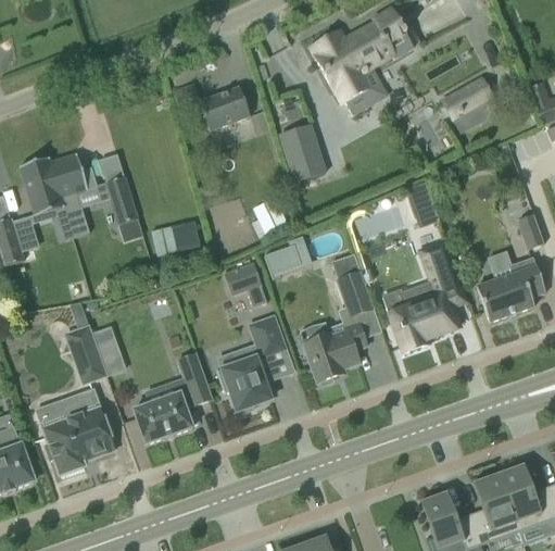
[(413,47),(405,33),(406,32),(403,27),(403,28),(391,9),(373,20),(374,22),(344,39),(339,29),(311,45),(316,54),(314,55),(330,84),(331,83),(340,99),(343,97),(352,113),(368,104),(352,75),(392,53),(394,57),(413,47)]
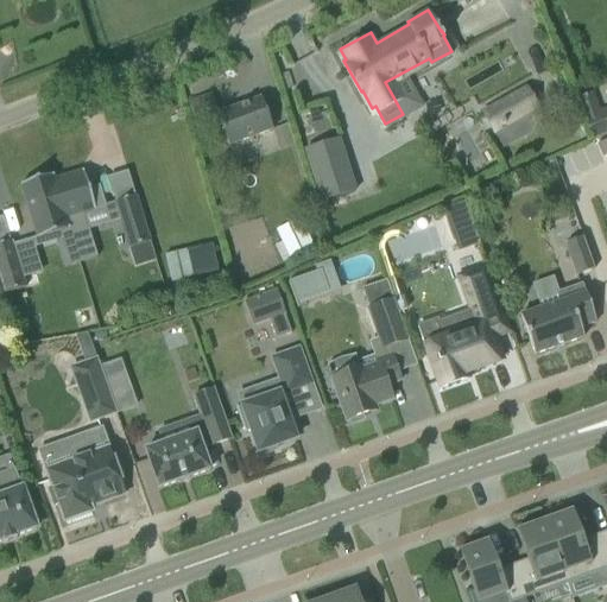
[(538,103),(528,84),(484,109),(494,128),(538,103)]
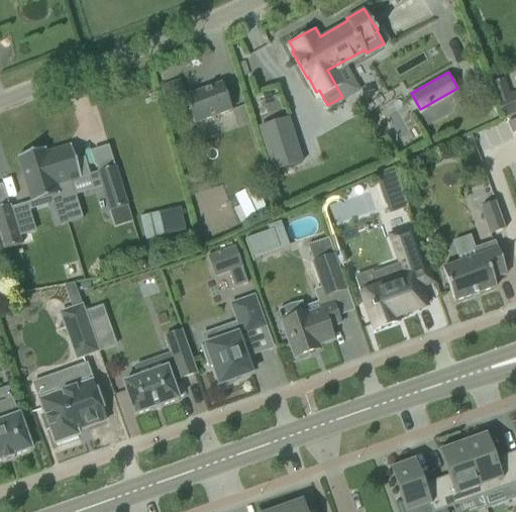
[(185,94),(195,120),(232,106),(222,80),(185,94)]
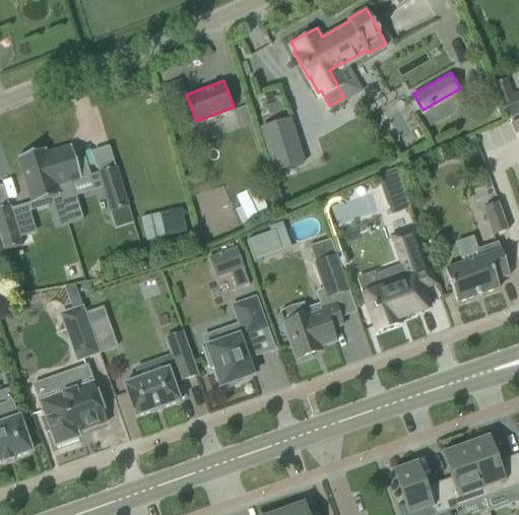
[(518,86),(504,93),(511,112),(518,108),(518,86)]
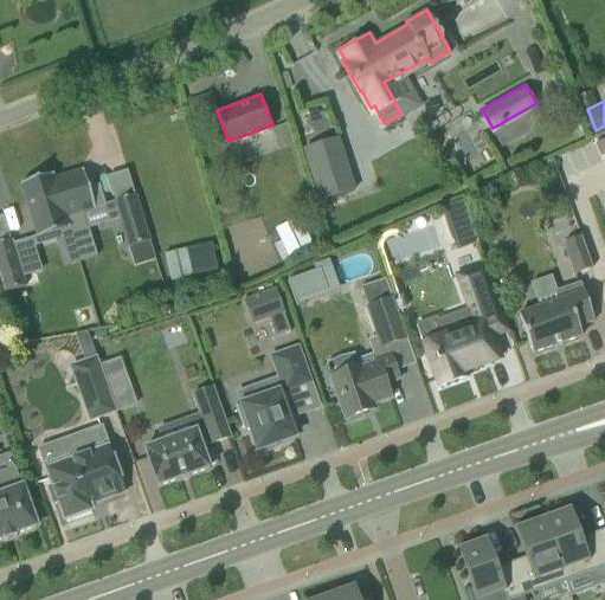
[(55,174),(53,175),(79,257),(97,252),(84,208),(107,202),(100,181),(89,184),(83,166),(55,174)]
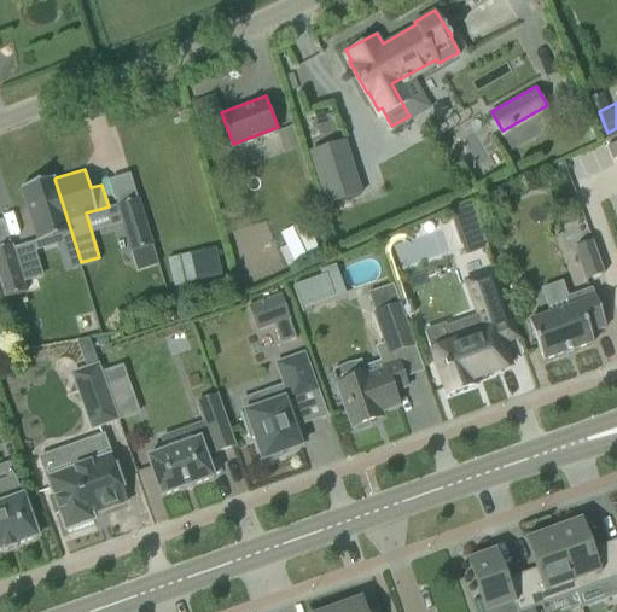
[(355,170),(322,181),(329,200),(362,190),(355,170)]
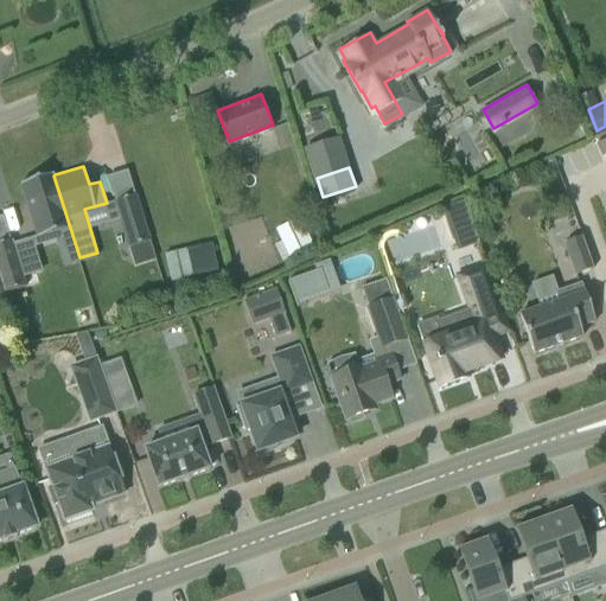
[(53,171),(20,180),(37,235),(59,228),(62,235),(57,236),(64,262),(80,257),(53,176),(55,174),(53,171)]
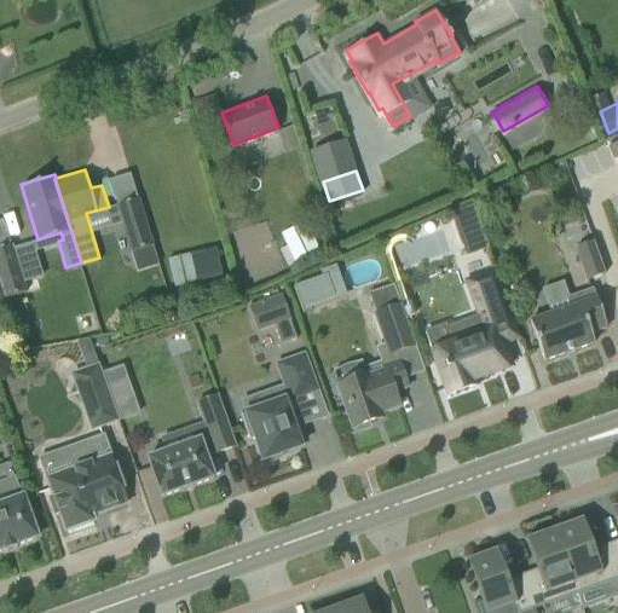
[(139,195),(117,202),(132,249),(154,242),(139,195)]
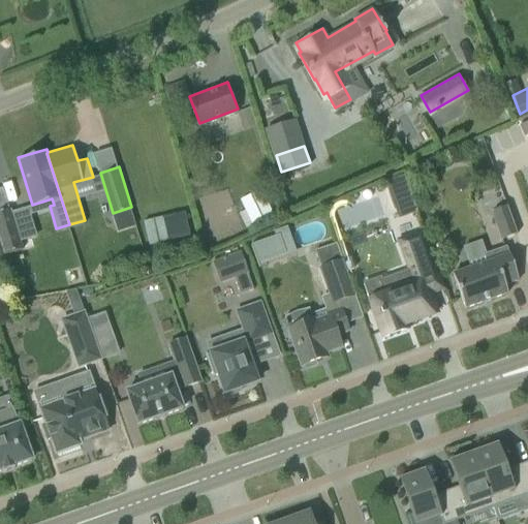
[(405,171),(389,176),(401,211),(417,206),(405,171)]
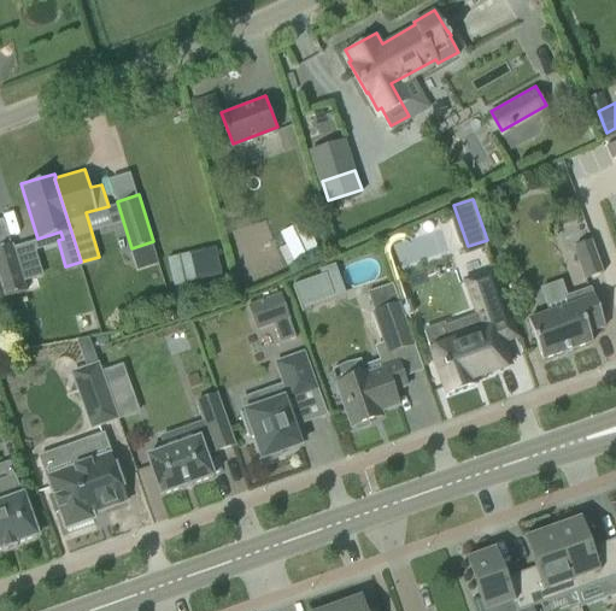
[(321,250),(305,218),(281,229),(297,262),(321,250)]
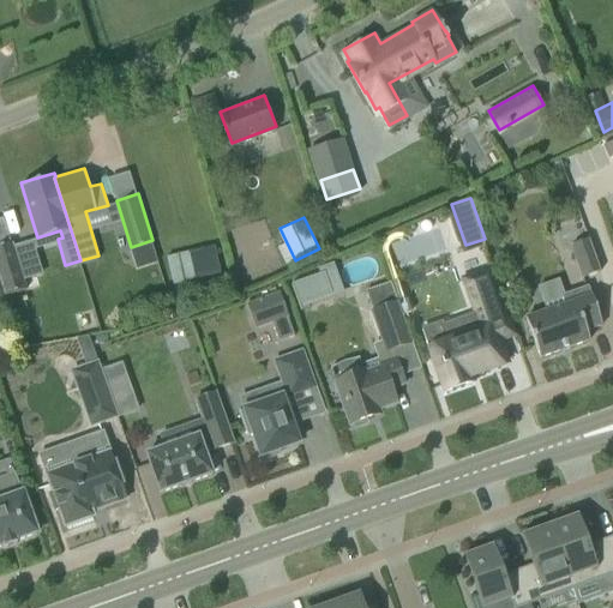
[(600,268),(589,235),(571,242),(582,275),(600,268)]
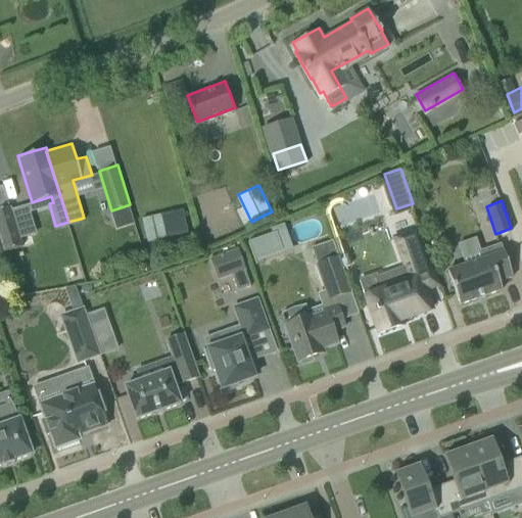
[(10,203),(0,206),(0,234),(4,248),(22,243),(10,203)]
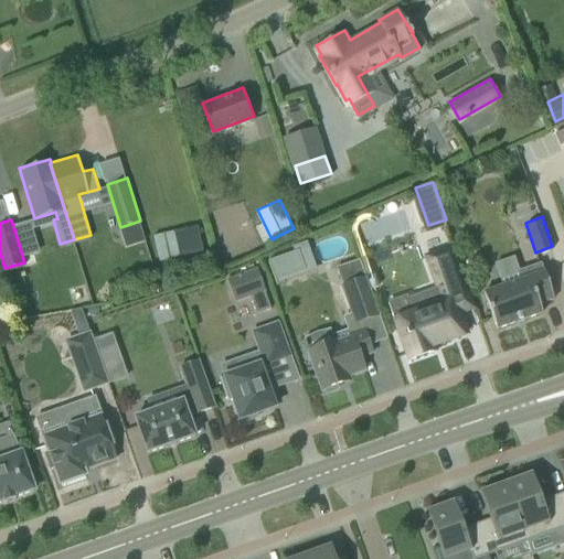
[(174,228),(153,233),(160,258),(180,254),(174,228)]
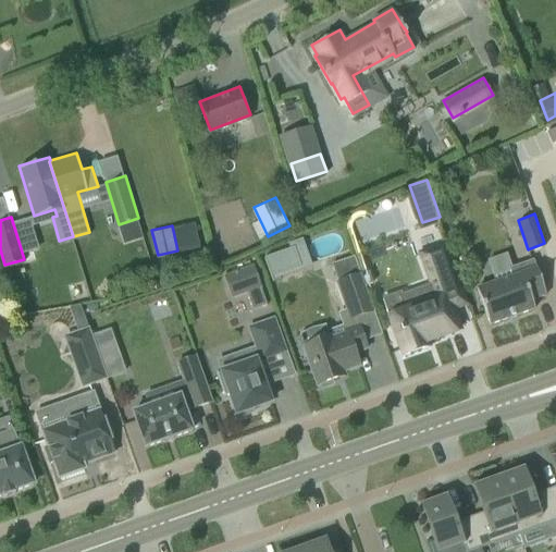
[(116,262),(131,237),(114,228),(100,253),(116,262)]
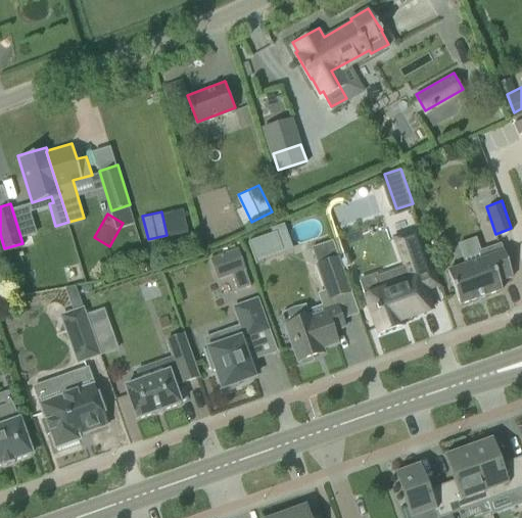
[(430,307),(423,286),(439,281),(419,225),(396,233),(412,277),(383,287),(377,271),(361,277),(367,294),(368,293),(369,295),(368,296),(372,309),(373,308),(381,329),(400,322),(399,318),(430,307)]
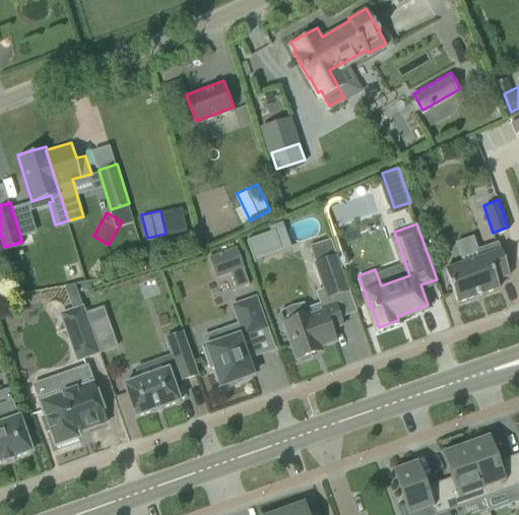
[(310,244),(328,295),(349,287),(331,236),(310,244)]
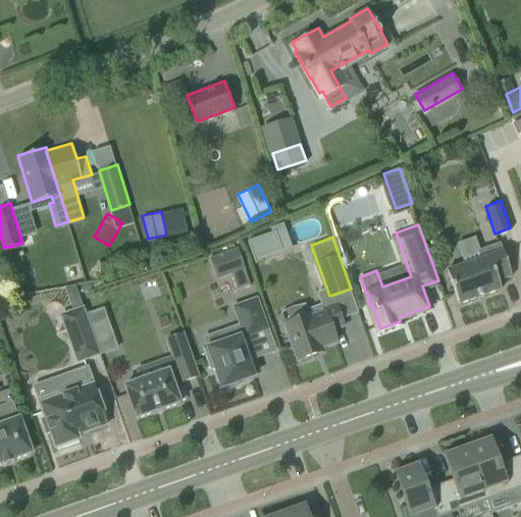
[(512,273),(500,240),(477,248),(480,256),(448,267),(459,301),(501,287),(499,278),(512,273)]
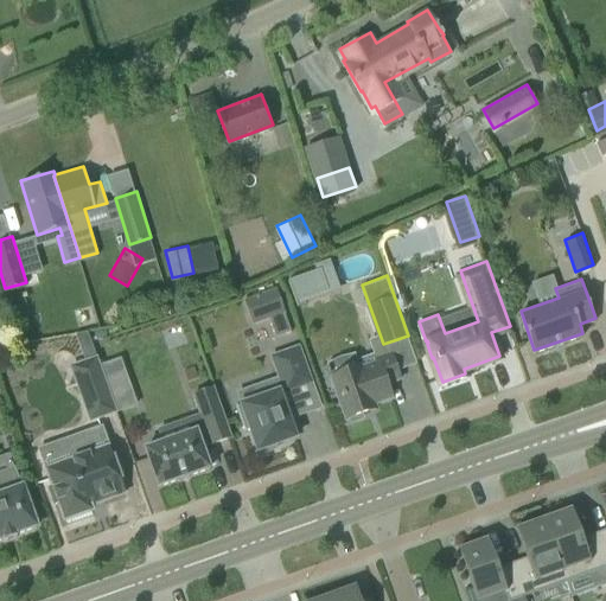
[(284,309),(269,315),(275,333),(291,328),(284,309)]
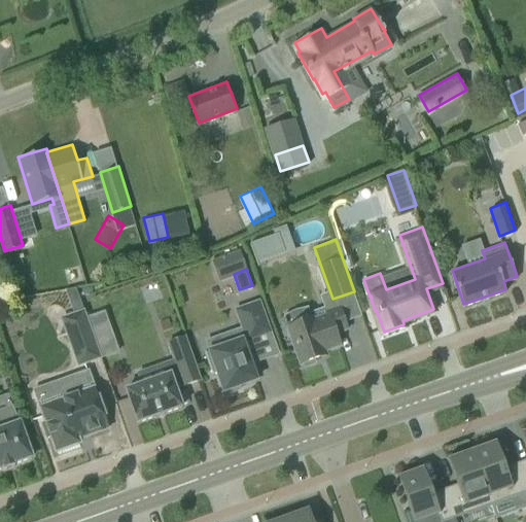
[(244,329),(240,332),(235,327),(224,332),(223,338),(225,343),(206,350),(206,349),(204,350),(212,373),(214,372),(213,371),(217,370),(224,389),(228,387),(229,390),(240,386),(239,384),(256,378),(243,339),(270,328),(259,300),(237,307),(244,329)]
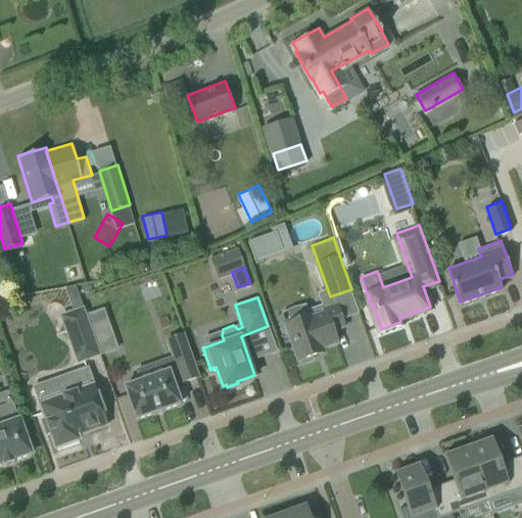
[(285,322),(298,359),(301,358),(302,361),(313,357),(312,355),(317,352),(315,348),(338,340),(334,328),(344,324),(337,303),(325,309),(325,311),(312,315),(312,313),(285,322)]
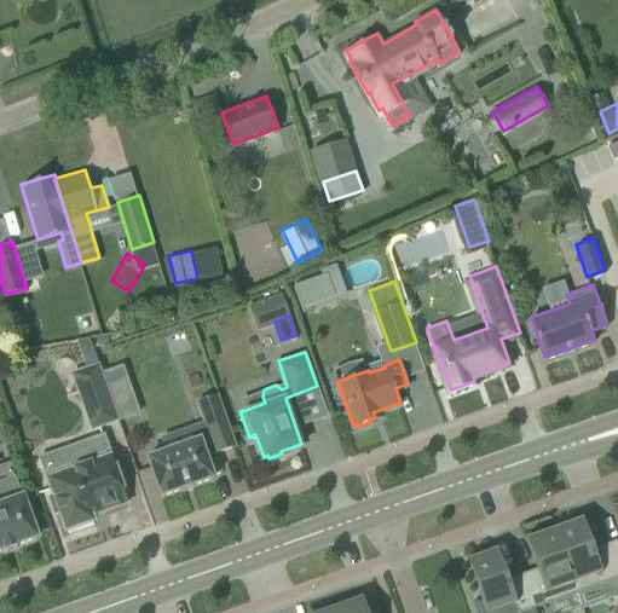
[(73,371),(92,426),(117,416),(105,381),(102,370),(98,362),(73,371)]
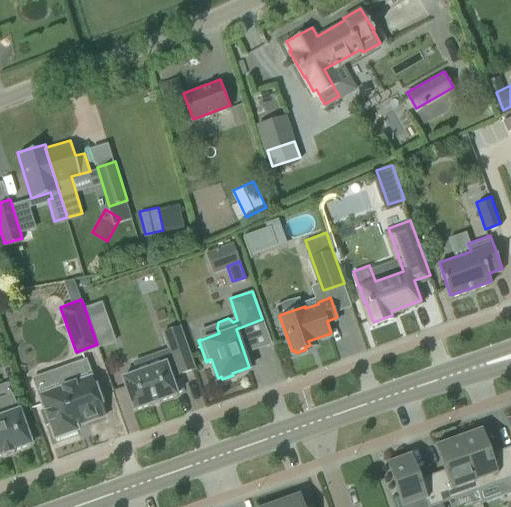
[(101,300),(84,306),(87,315),(104,309),(101,300)]
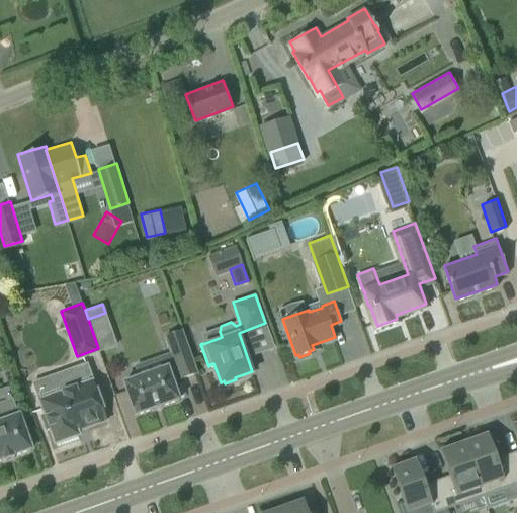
[(197,370),(182,328),(165,335),(174,362),(123,380),(135,413),(152,407),(163,403),(179,397),(172,378),(179,376),(197,370)]
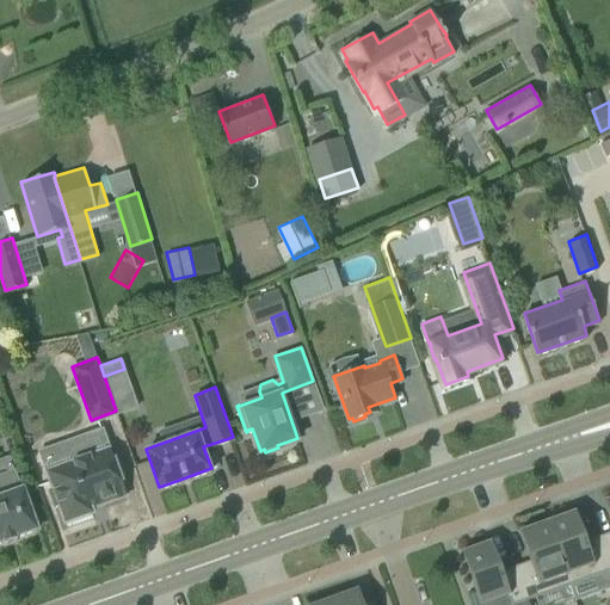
[(49,488),(55,505),(59,502),(65,520),(93,510),(91,502),(104,498),(105,500),(127,493),(110,446),(102,424),(38,448),(47,469),(53,487),(49,488)]
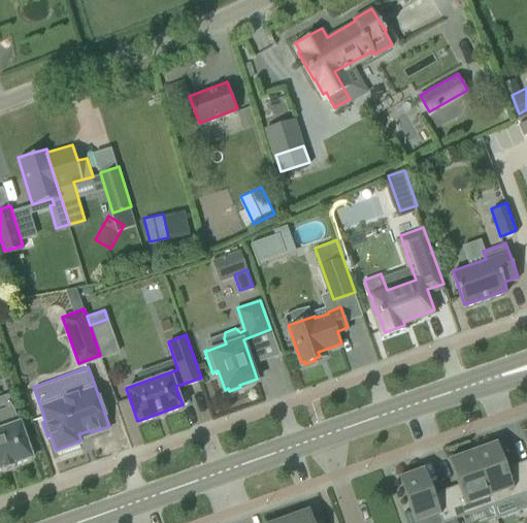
[(0,466),(4,465),(4,468),(14,464),(14,462),(32,456),(20,421),(17,422),(12,406),(0,410),(0,466)]
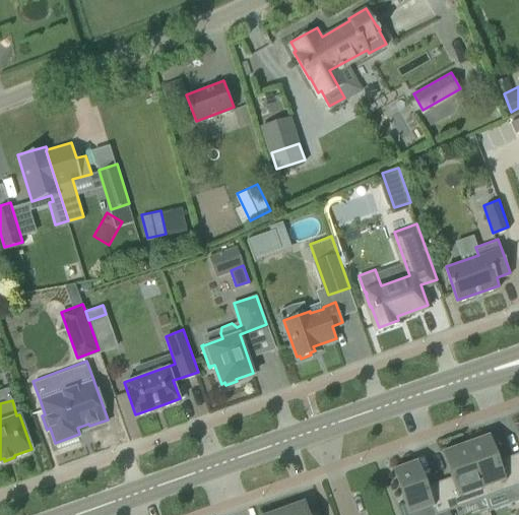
[(518,476),(511,454),(499,458),(490,433),(488,434),(489,435),(480,438),(479,437),(466,441),(485,496),(518,483),(518,476)]
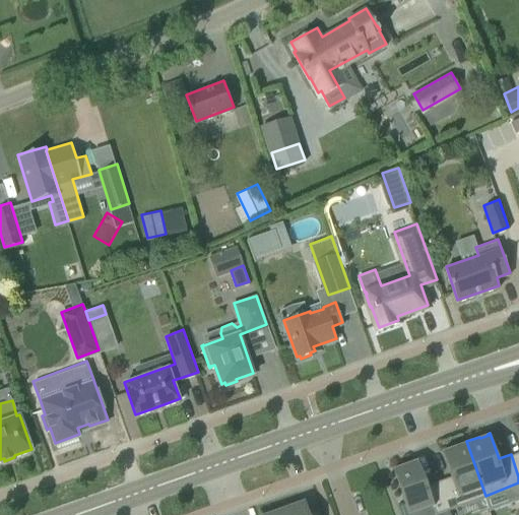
[(485,496),(466,441),(452,446),(452,448),(444,451),(444,449),(442,450),(451,475),(439,479),(449,509),(485,496)]
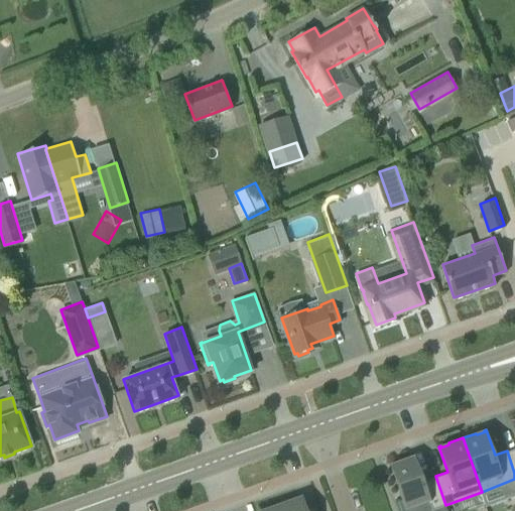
[(445,505),(435,476),(423,480),(414,455),(413,456),(413,457),(392,465),(391,464),(390,464),(406,509),(407,509),(407,508),(428,500),(429,501),(431,507),(431,508),(432,509),(445,505)]
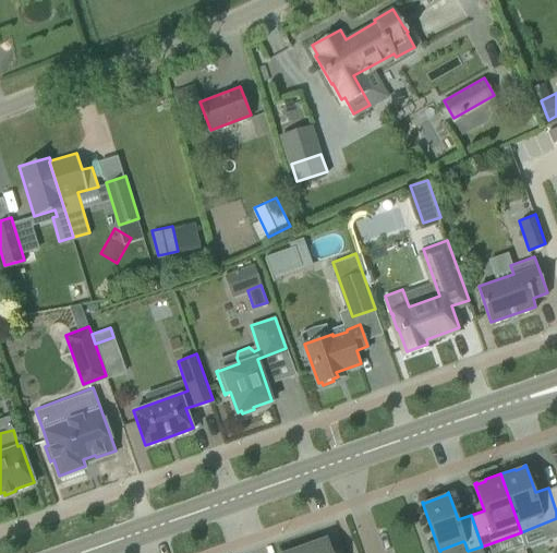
[(329,552),(326,540),(300,549),(301,552),(329,552)]
